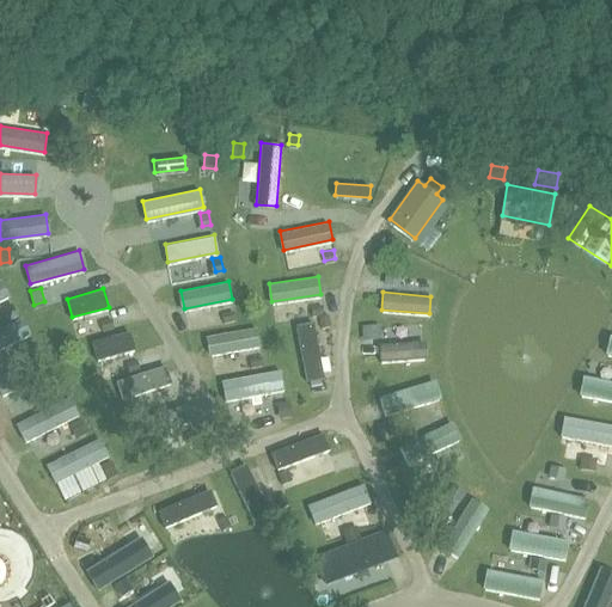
[(4,306),(10,318),(17,314),(11,302),(4,306)]
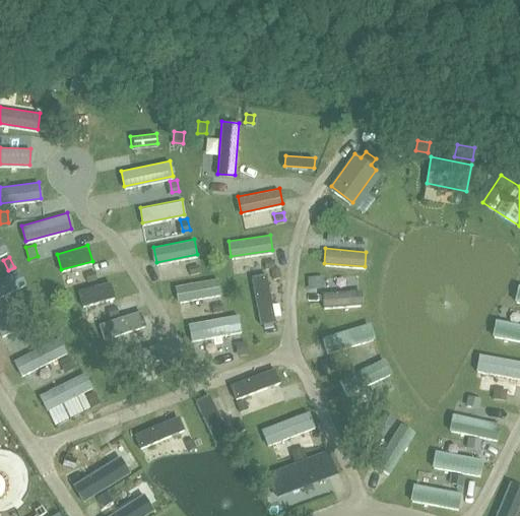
[(274,265),(273,257),(263,259),(264,266),(274,265)]
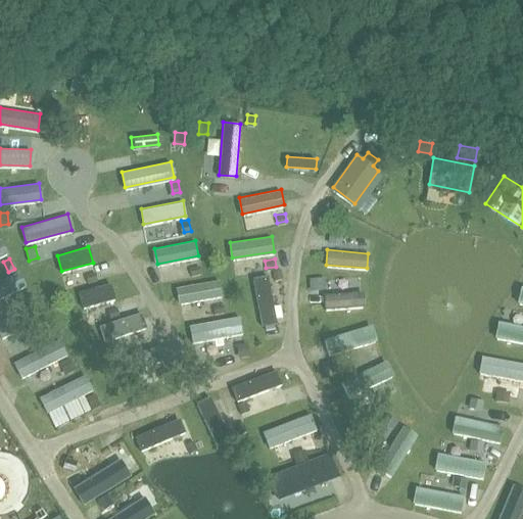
[(200,272),(199,264),(189,267),(190,274),(200,272)]
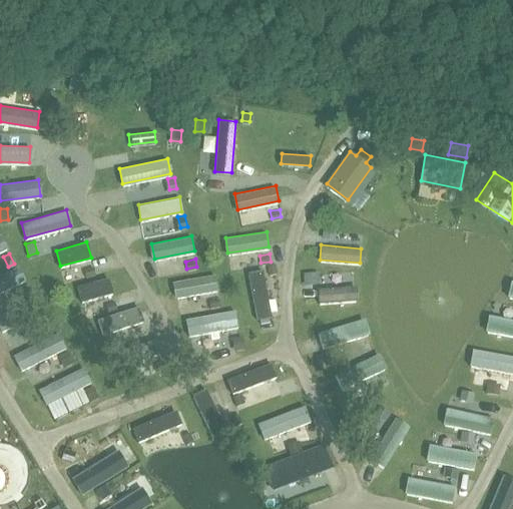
[(275,263),(268,264),(270,273),(277,272),(275,263)]
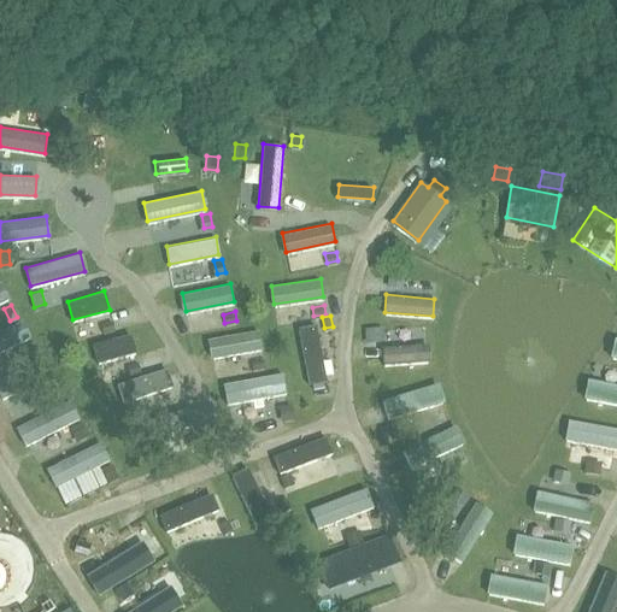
[(22,319),(0,329),(0,349),(29,335),(22,319)]
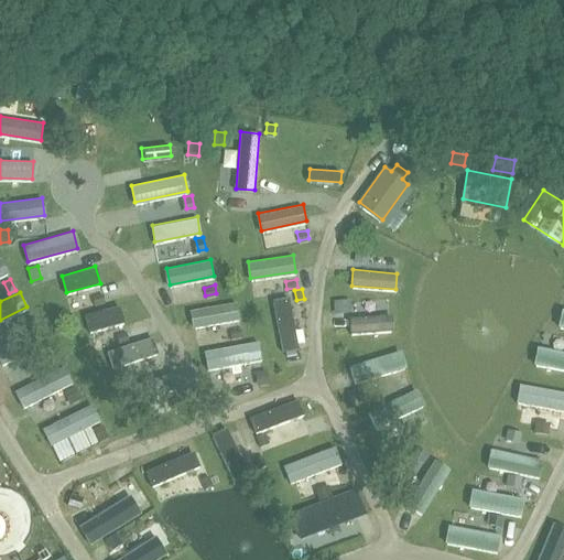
[(93,294),(95,302),(105,300),(102,292),(93,294)]
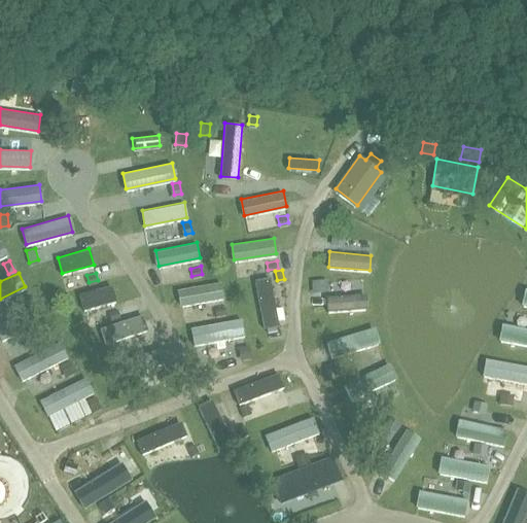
[(254,280),(264,325),(278,322),(270,278),(254,280)]
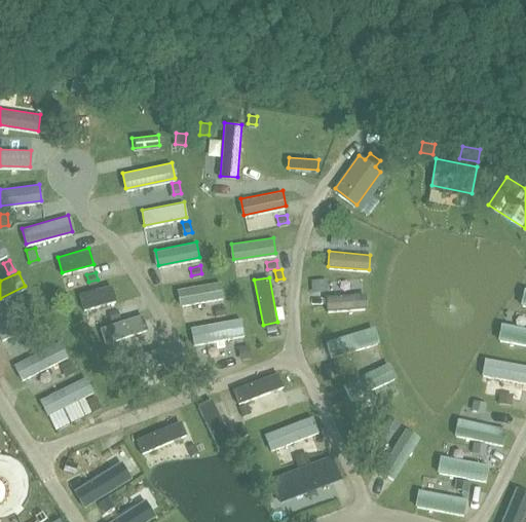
[(223,296),(220,281),(179,288),(181,303),(223,296)]
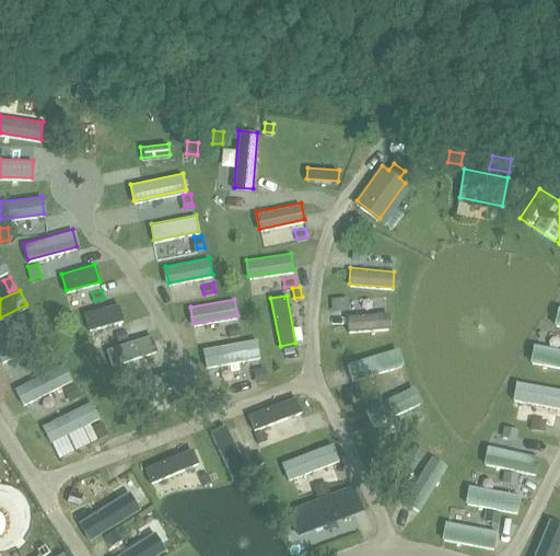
[(89,328),(123,320),(118,302),(84,311),(89,328)]
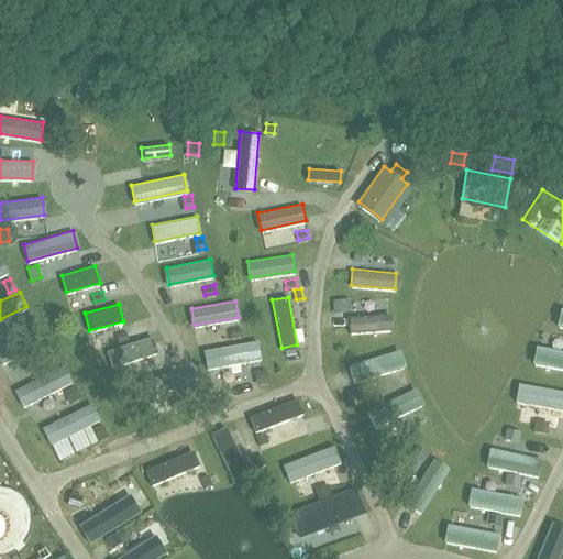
[(23,316),(29,328),(35,325),(30,313),(23,316)]
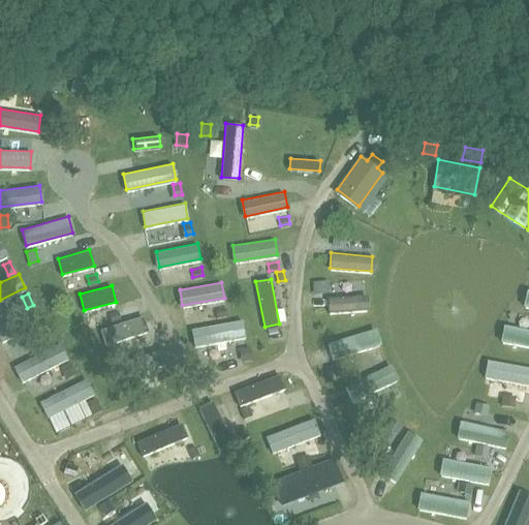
[(366,309),(365,294),(328,297),(329,311),(366,309)]
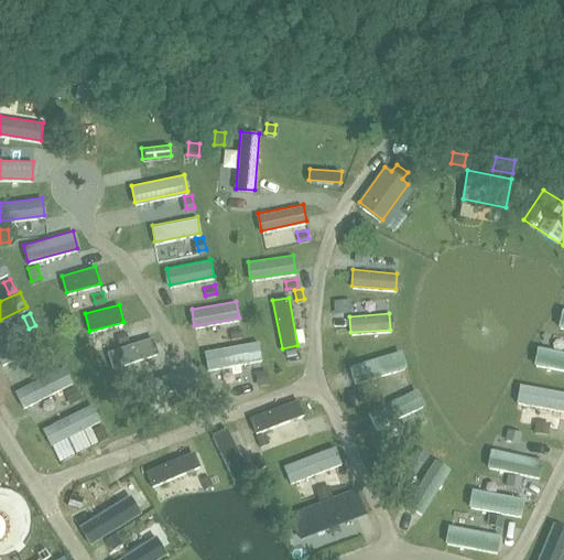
[(39,326),(0,345),(0,361),(1,363),(45,342),(39,326)]
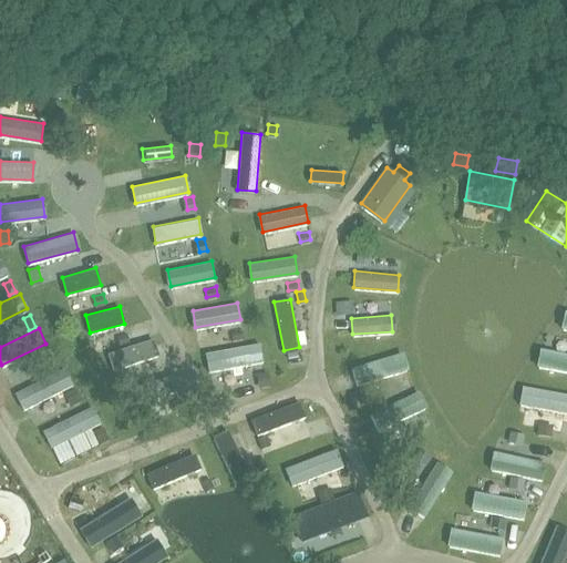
[(243,337),(241,328),(230,330),(232,338),(243,337)]
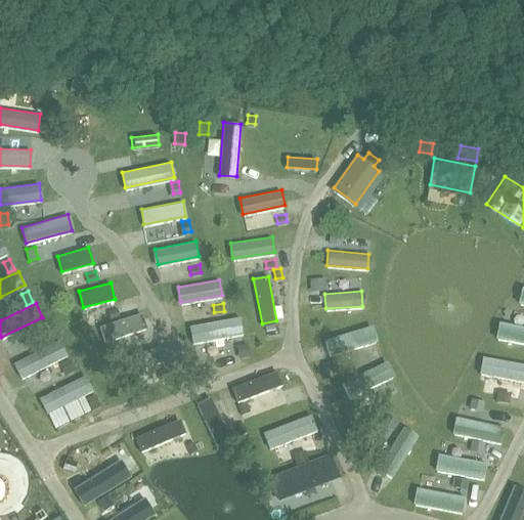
[(107,309),(110,316),(119,314),(117,307),(107,309)]
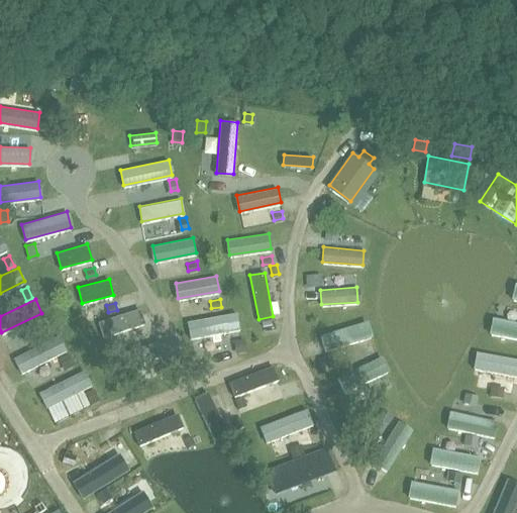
[(139,308),(98,321),(103,335),(144,322),(139,308)]
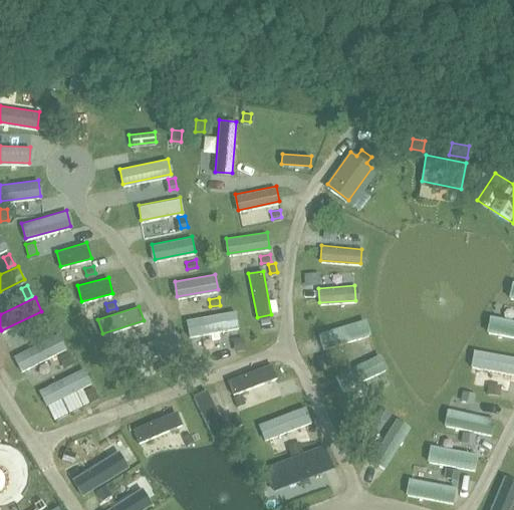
[(187,319),(190,334),(238,326),(235,310),(187,319)]
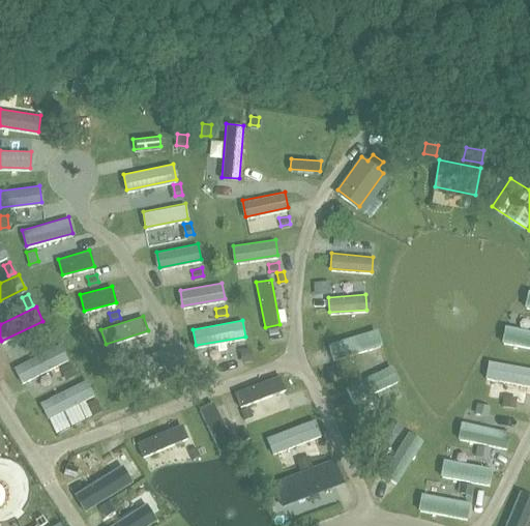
[(503,335),(503,341),(529,346),(529,329),(506,325),(504,329),(503,335)]
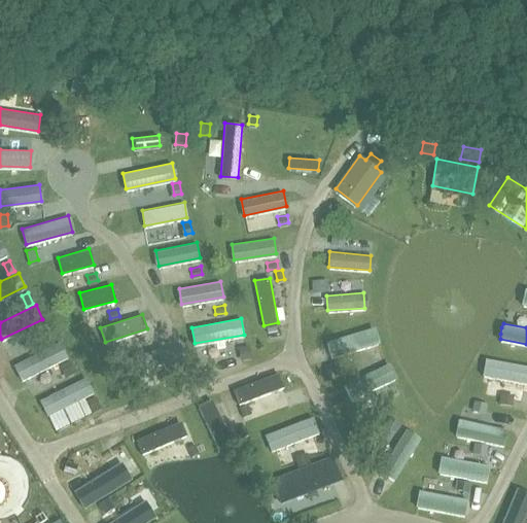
[(39,327),(44,338),(50,335),(45,324),(39,327)]
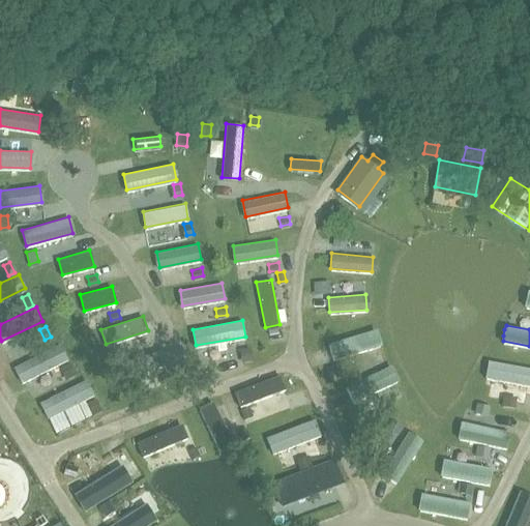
[(377,333),(375,329),(328,343),(333,358),(379,345),(379,340),(377,333)]
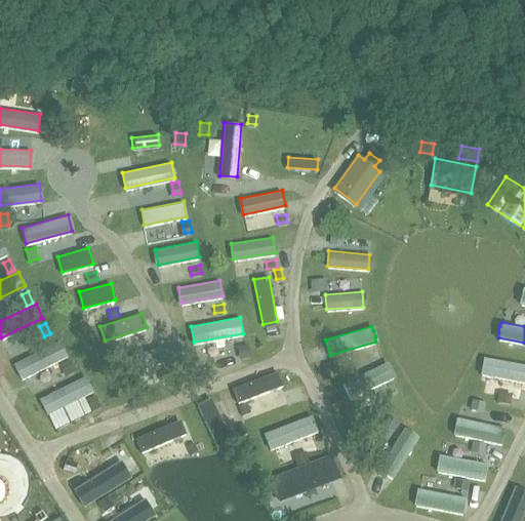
[(14,363),(22,377),(67,355),(59,339),(14,363)]
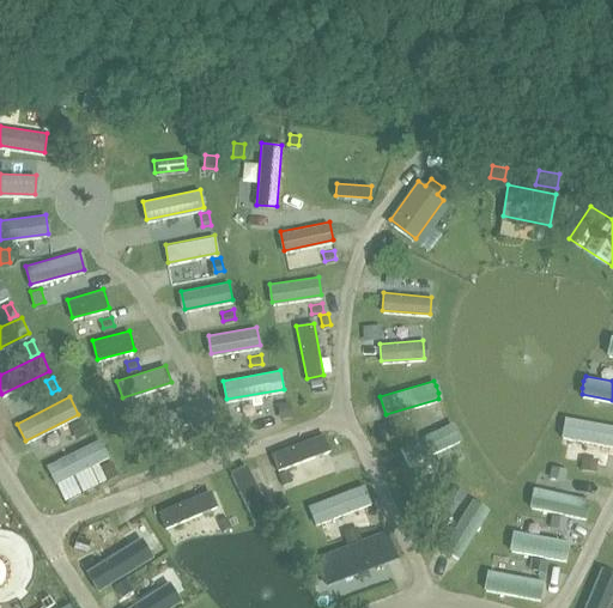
[(287,401),(279,403),(280,414),(290,413),(287,401)]
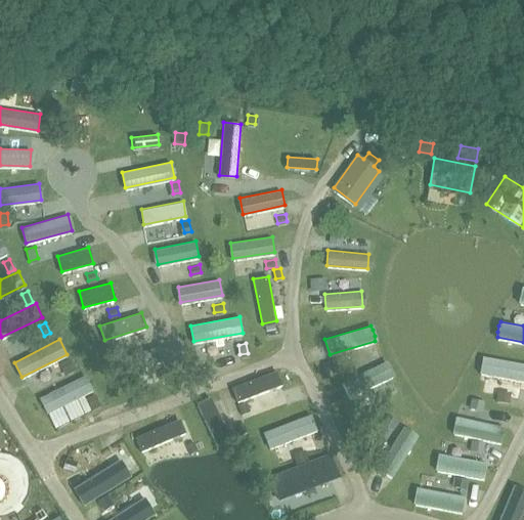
[(120,344),(111,347),(113,354),(122,351),(120,344)]
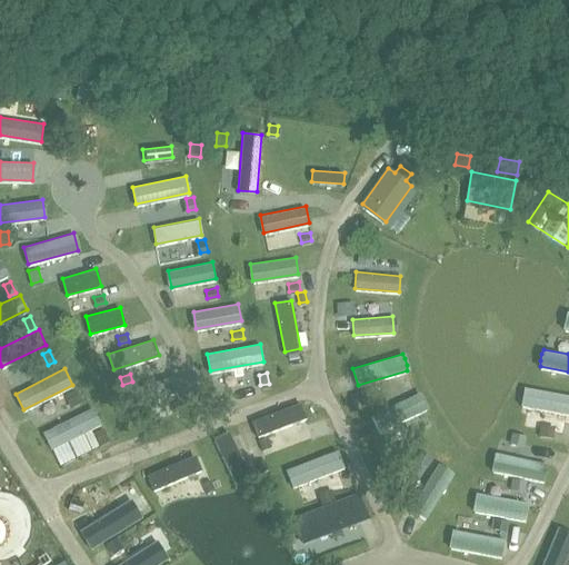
[(136,404),(178,389),(173,375),(130,388),(136,404)]
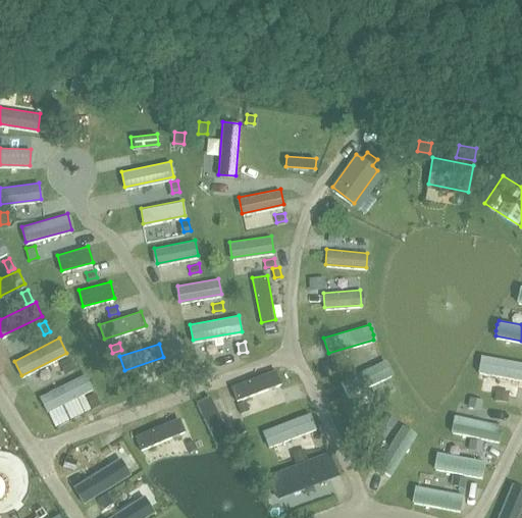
[(521,361),(481,355),(478,370),(521,378),(521,361)]
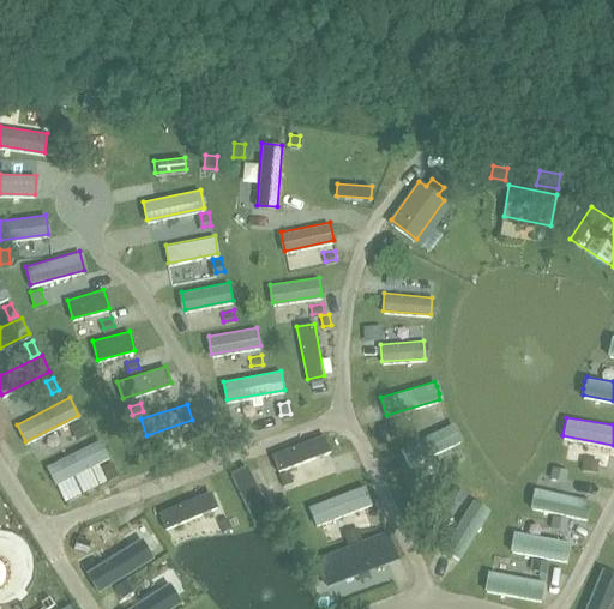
[(387,418),(378,421),(383,435),(391,433),(387,418)]
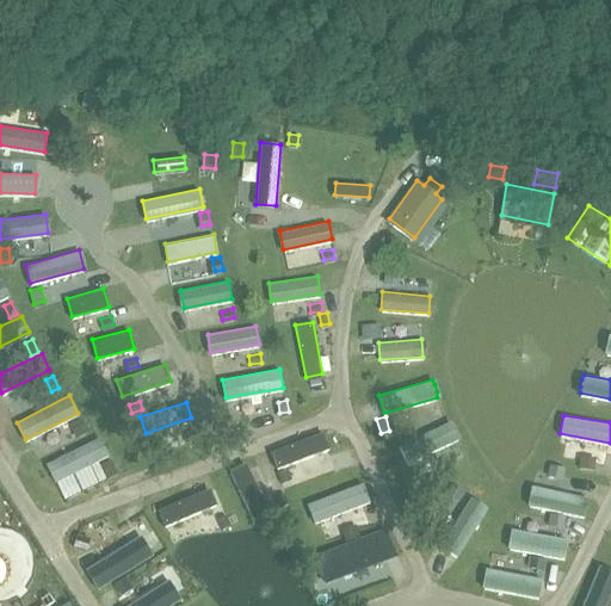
[(75,422),(80,433),(88,430),(84,419),(75,422)]
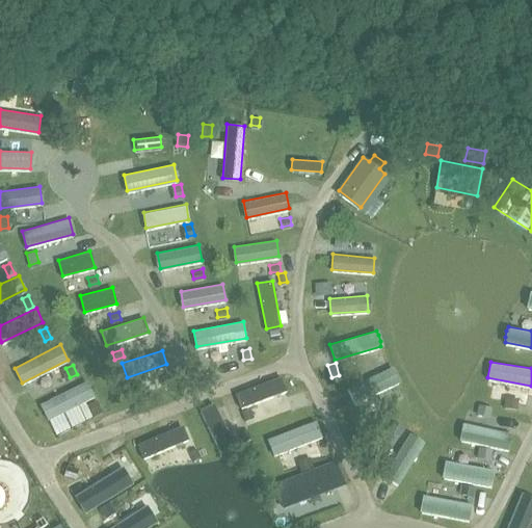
[(394,371),(391,367),(347,388),(354,402),(398,381),(397,376),(394,371)]
